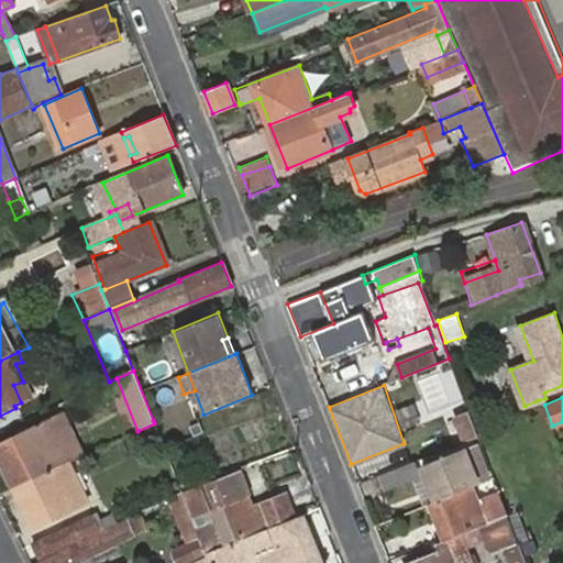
[(452,419),(461,440),(477,433),(468,412),(452,419)]
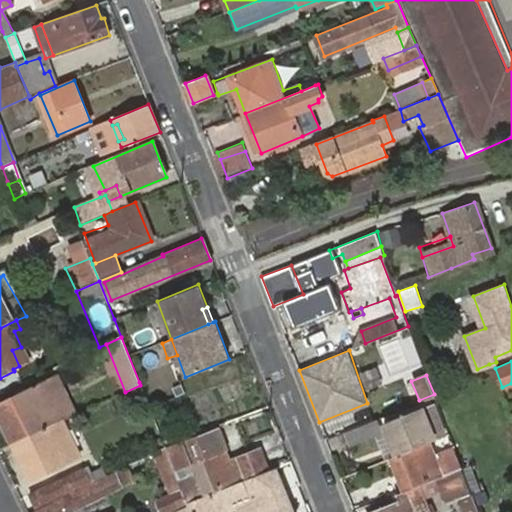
[(0,402),(0,418),(13,445),(62,421),(76,415),(58,376),(0,402)]
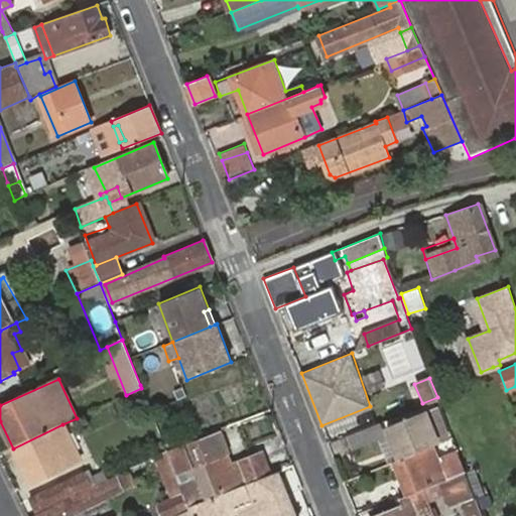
[(433,444),(448,438),(435,407),(388,426),(390,433),(400,458),(433,444)]
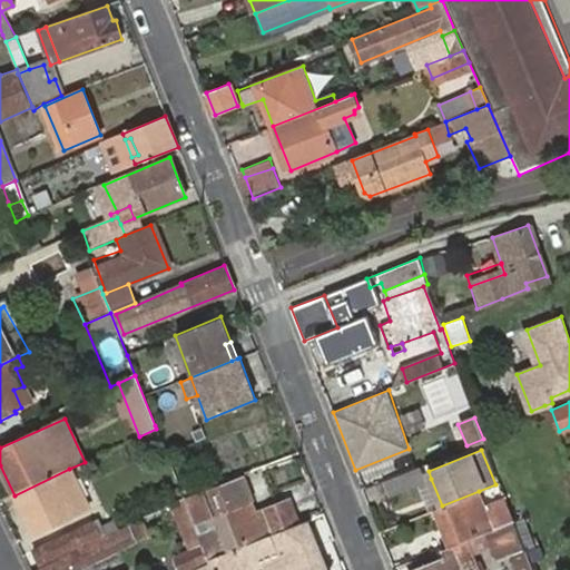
[(387,497),(421,483),(426,481),(420,468),(382,483),(387,497)]
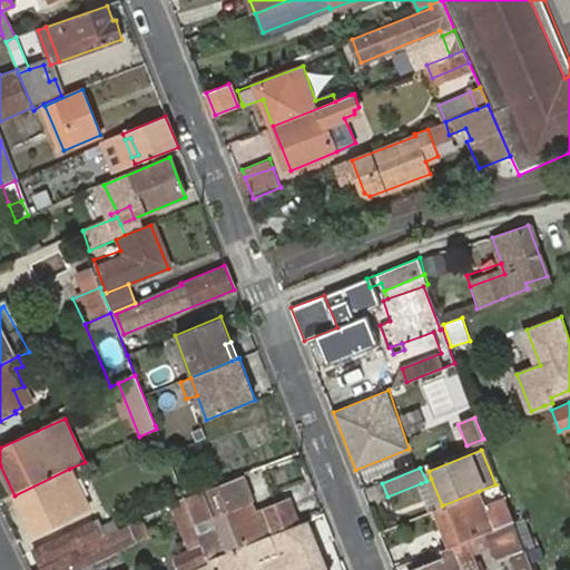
[(69,469),(15,495),(35,537),(88,511),(69,469)]
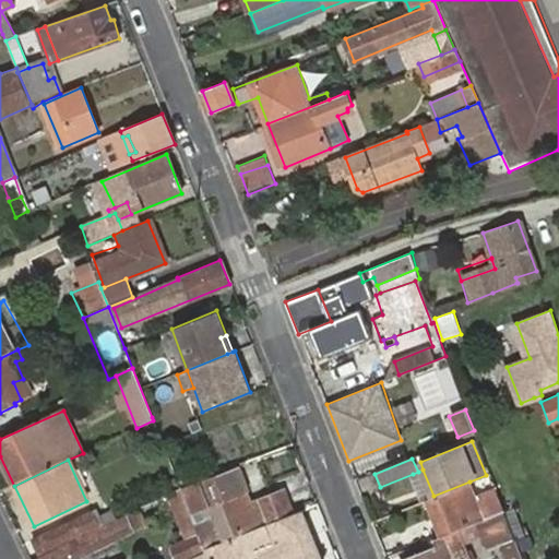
[(187,486),(179,488),(187,507),(207,500),(210,506),(212,504),(224,534),(256,522),(236,470),(188,489),(187,486)]
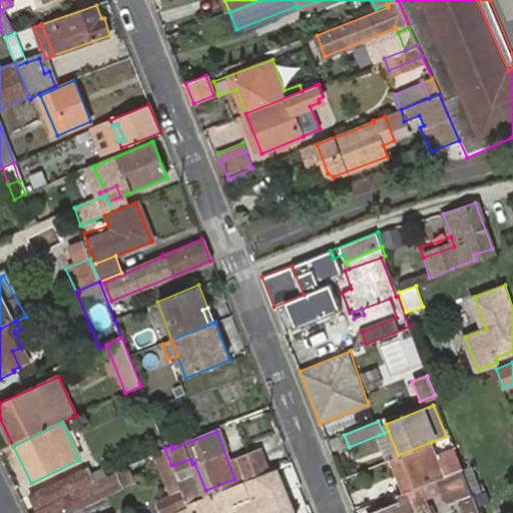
[(389,459),(390,459),(398,455),(388,431),(384,433),(379,435),(389,459)]
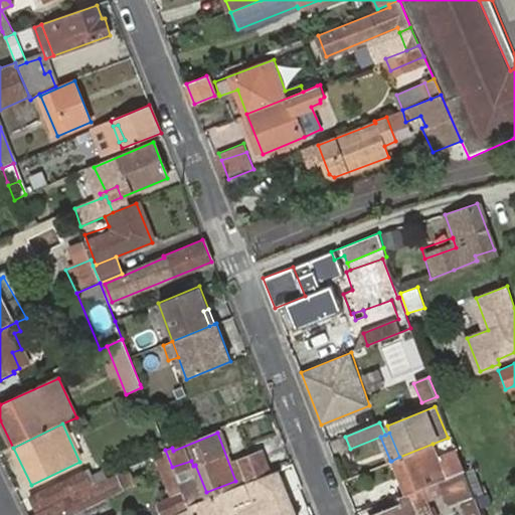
[(436,452),(454,444),(452,436),(448,438),(433,444),(436,452)]
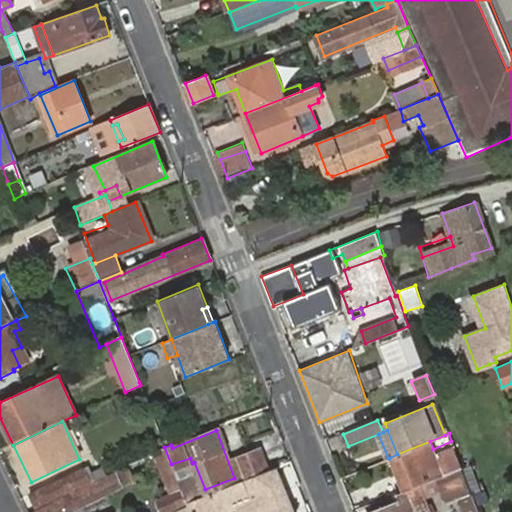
[(433,479),(462,467),(454,446),(434,453),(433,449),(430,441),(397,454),(411,488),(433,479)]
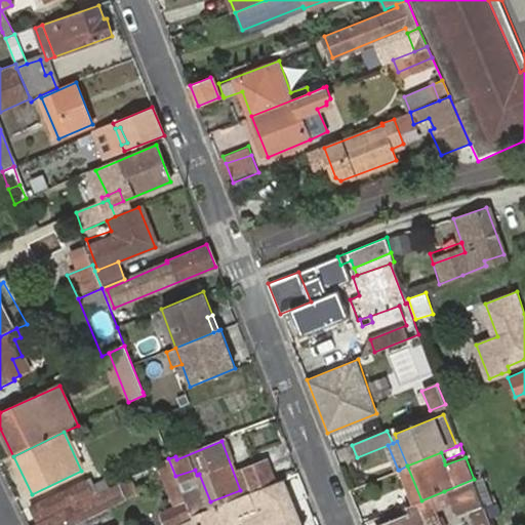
[(158,463),(174,507),(186,501),(184,497),(175,476),(168,458),(158,463)]
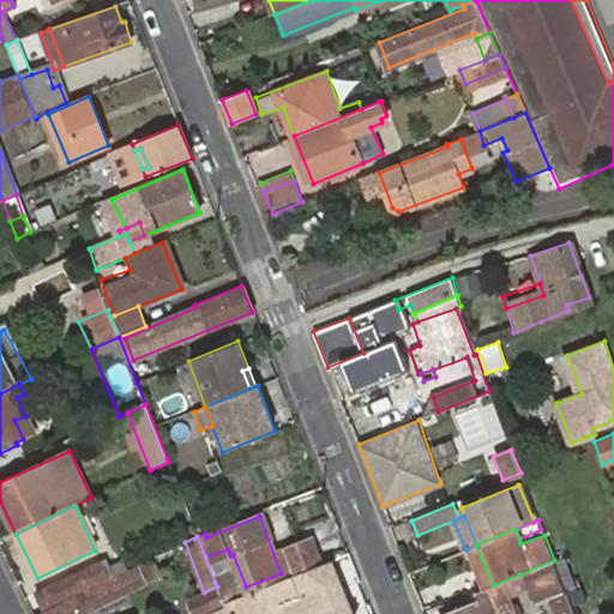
[(296,575),(323,564),(314,542),(286,554),(294,575),(296,575)]
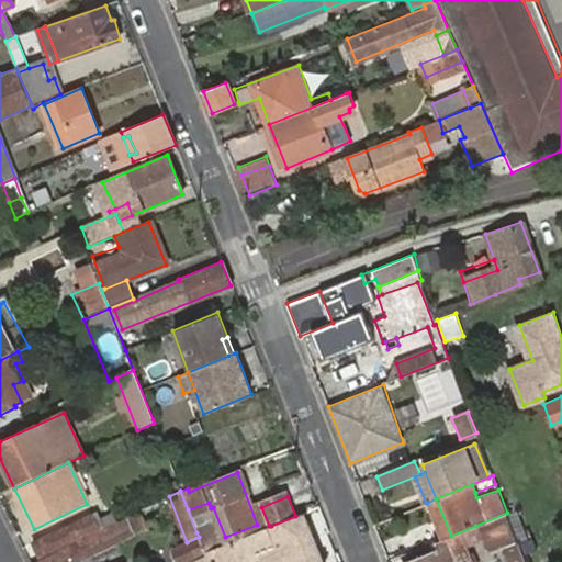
[(427,503),(441,539),(451,536),(436,498),(427,503)]
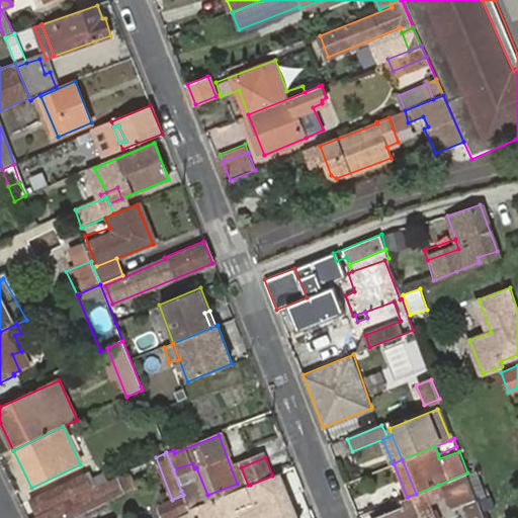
[(127,470),(115,478),(116,480),(123,494),(137,488),(127,470)]
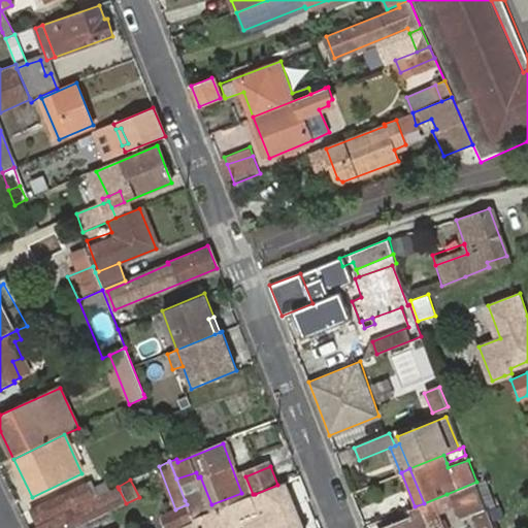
[(475,515),(487,509),(476,482),(447,494),(457,521),(475,515)]
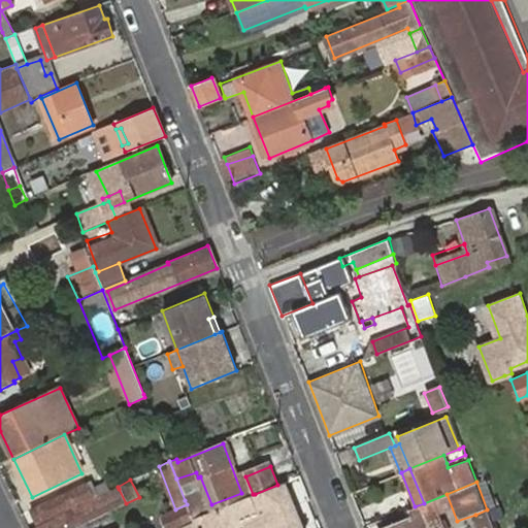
[(87,483),(36,506),(43,520),(93,497),(87,483)]
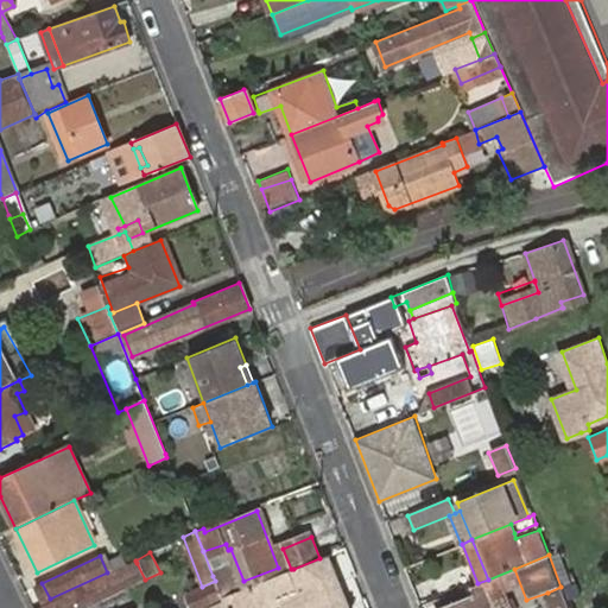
[(348,607),(327,556),(320,558),(293,569),(249,587),(258,607),(274,607),(279,607),(348,607)]
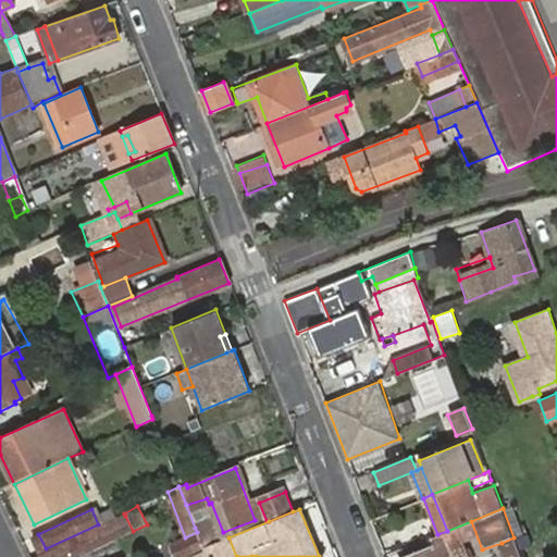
[(38,556),(76,556),(133,531),(125,516),(38,556)]
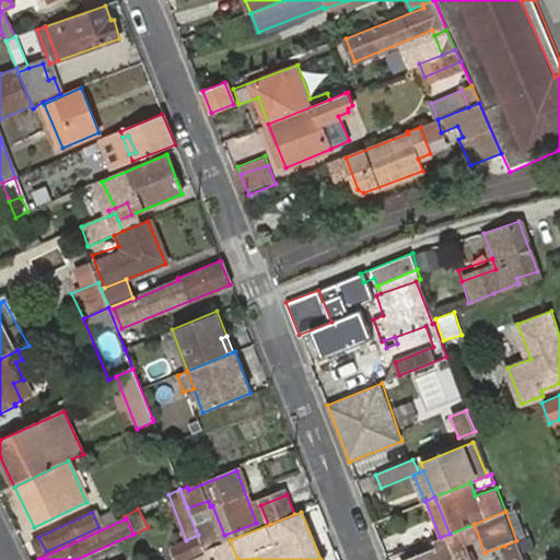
[(198,535),(203,550),(216,546),(207,526),(196,531),(198,535)]
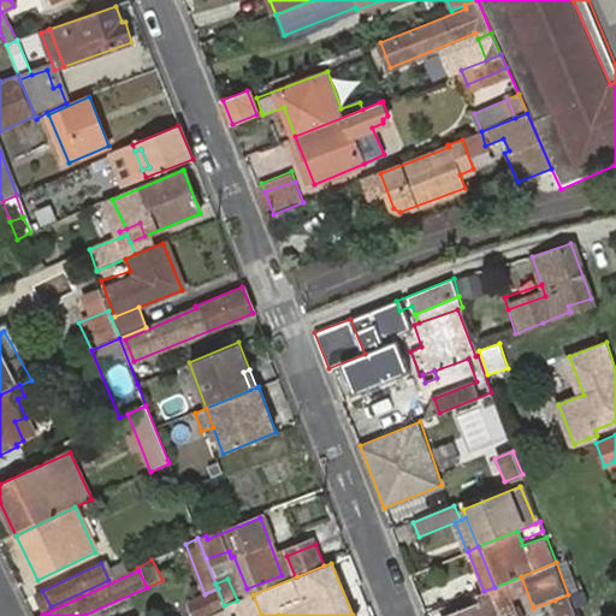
[(227,615),(224,605),(218,588),(205,594),(190,602),(196,615),(227,615)]
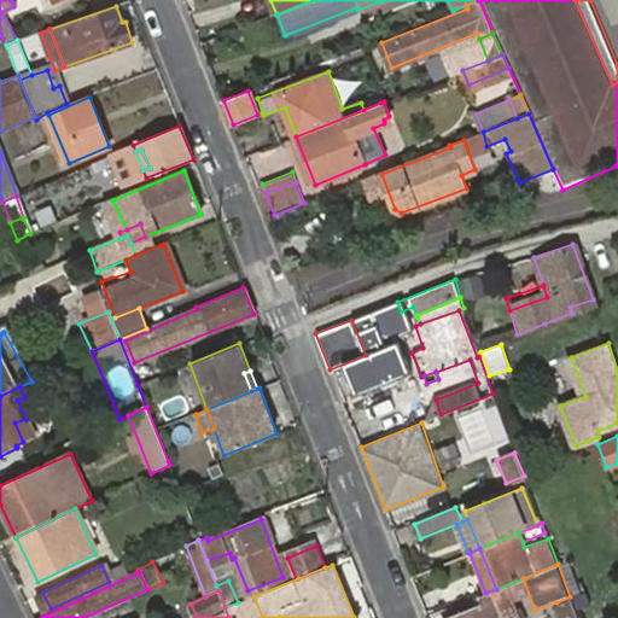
[(262,617),(254,596),(238,602),(225,607),(228,617),(262,617)]
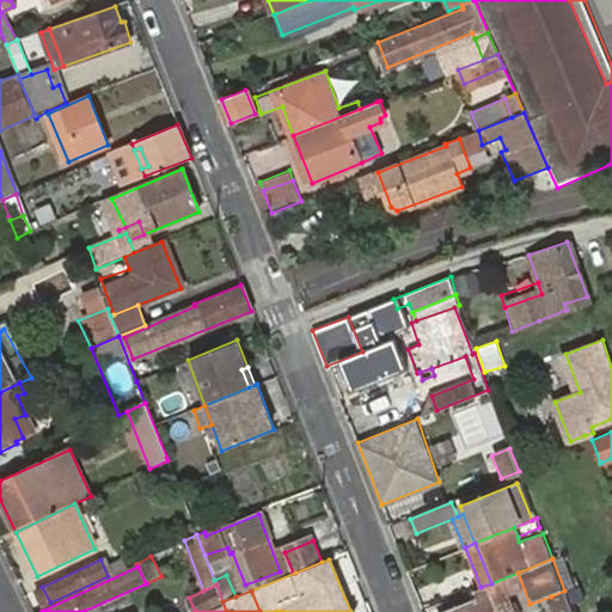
[(556,611),(573,611),(564,591),(551,597),(556,611)]
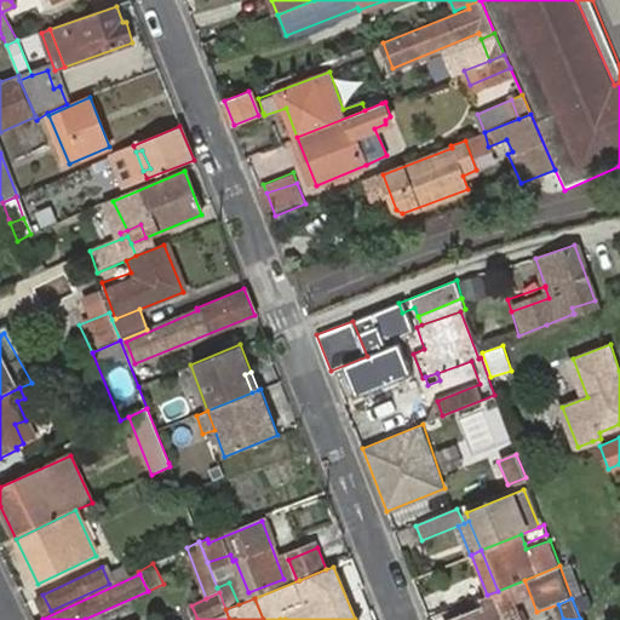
[(501,619),(497,603),(452,619),(501,619)]
